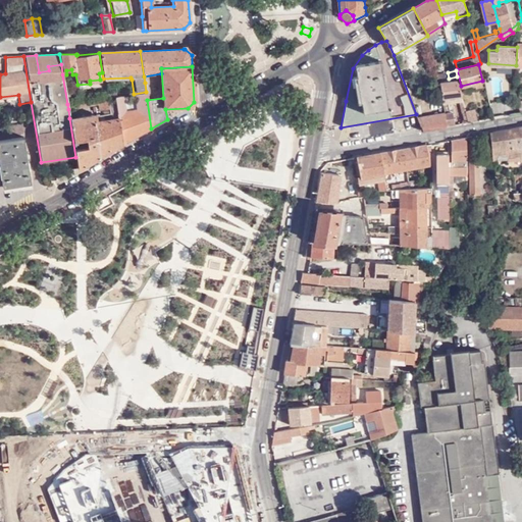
[(440,83),(444,104),(463,101),(458,80),(440,83)]
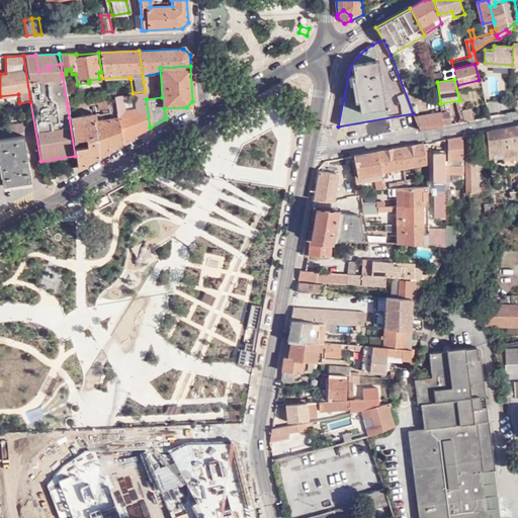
[(121,143),(150,127),(146,99),(145,91),(133,93),(136,109),(123,111),(121,95),(113,96),(114,101),(121,143)]
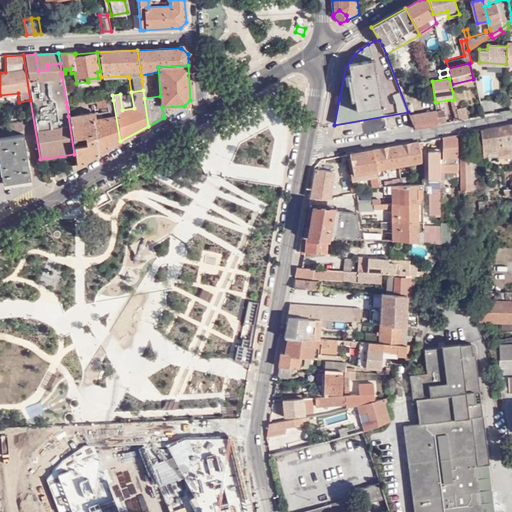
[(67,107),(96,102),(96,106),(101,106),(102,113),(90,114),(90,113),(68,116),(76,165),(120,141),(113,100),(105,101),(104,95),(66,102),(67,107)]
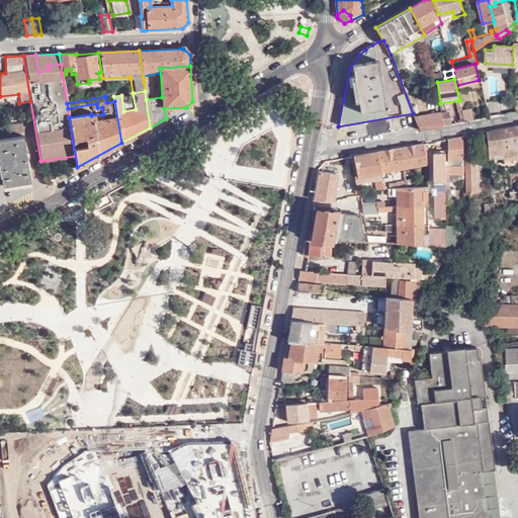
[(461,109),(464,121),(475,120),(471,107),(461,109)]
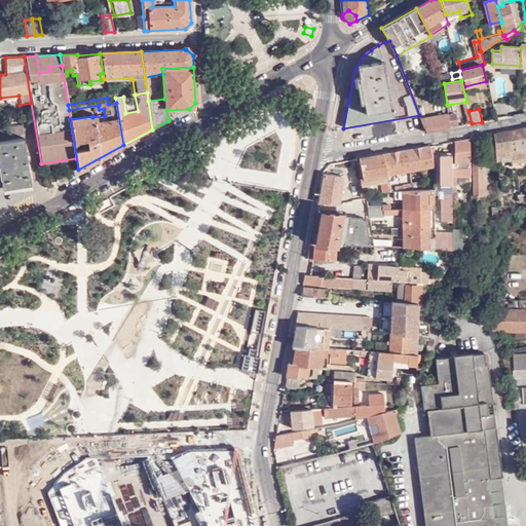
[(421,119),(423,125),(426,133),(450,128),(448,118),(448,115),(421,119)]
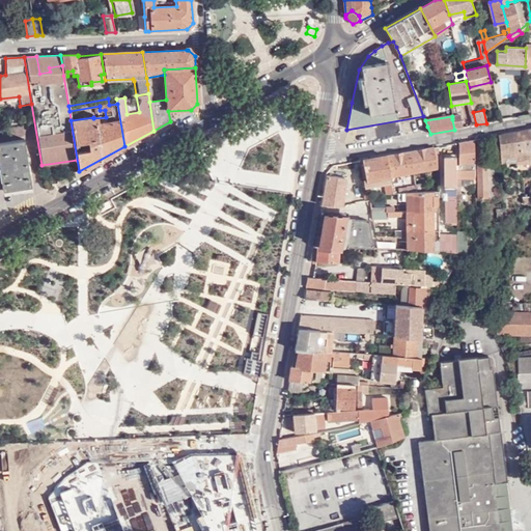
[(452,119),(454,130),(463,128),(462,118),(452,119)]
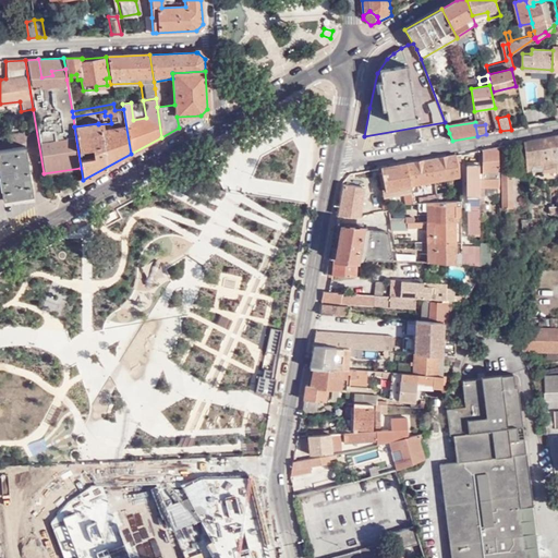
[(557,170),(557,135),(524,143),(525,172),(531,172),(530,166),(542,165),(542,171),(557,171),(557,170)]
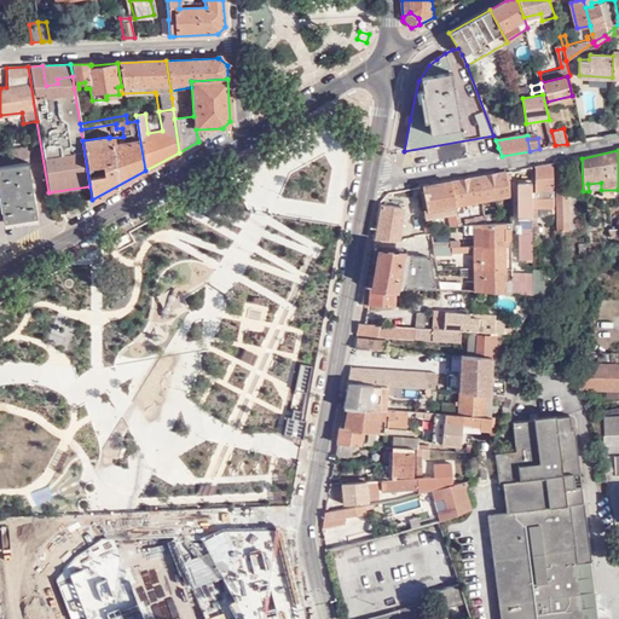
[(25,162),(0,166),(0,220),(33,217),(25,162)]
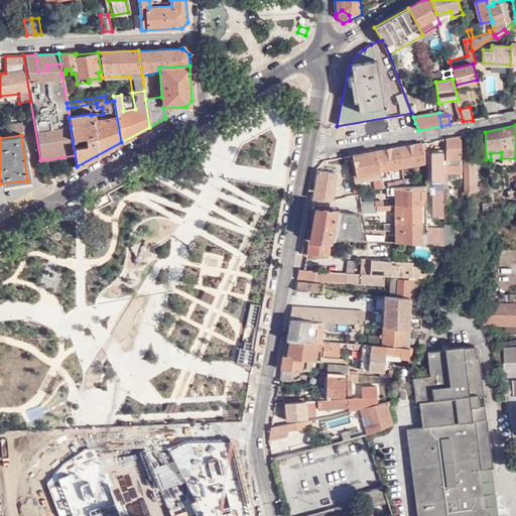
[(461,136),(446,139),(445,165),(447,165),(461,165),(461,136)]
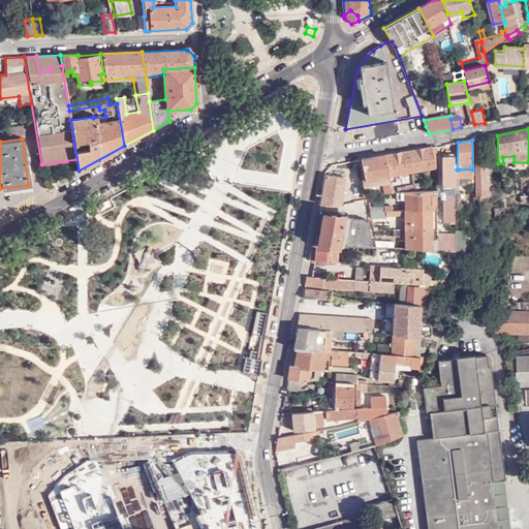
[(475,196),(485,196),(485,161),(487,161),(487,157),(487,146),(476,146),(476,161),(475,161),(475,196)]
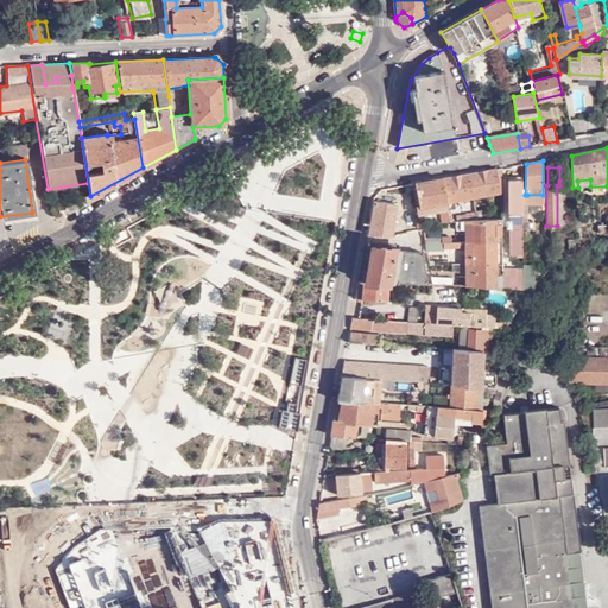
[(500,192),(500,169),(496,170),(468,175),(472,198),(500,192)]
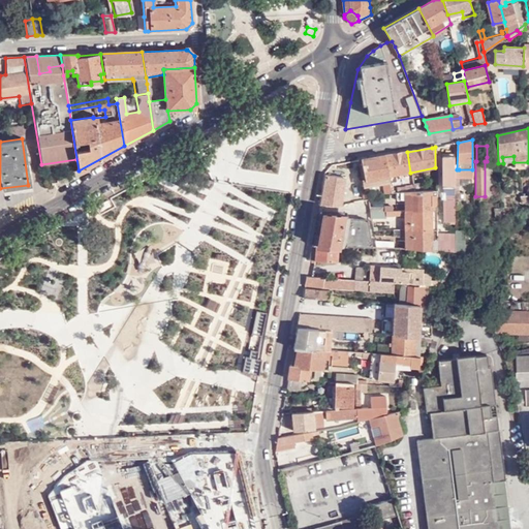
[(410,173),(407,152),(384,156),(386,177),(410,173)]
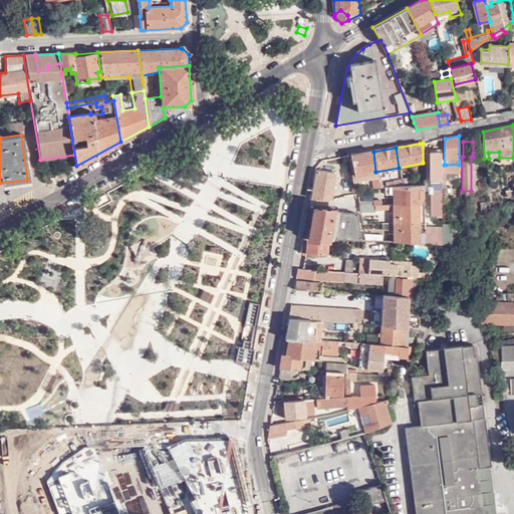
[(375,172),(373,152),(349,156),(350,159),(346,159),(349,182),(353,181),(375,177),(375,172)]
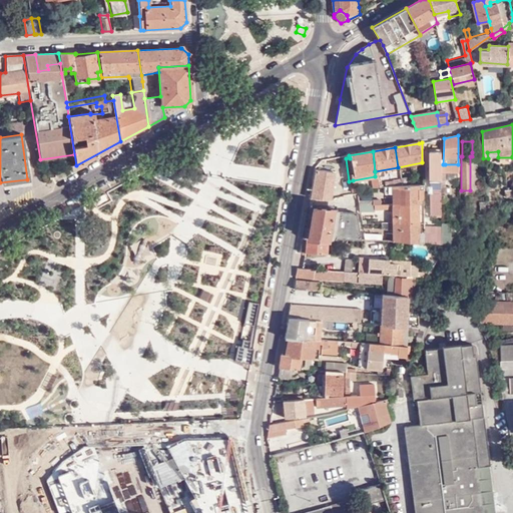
[(440,171),(440,151),(429,151),(429,181),(441,180),(440,171)]
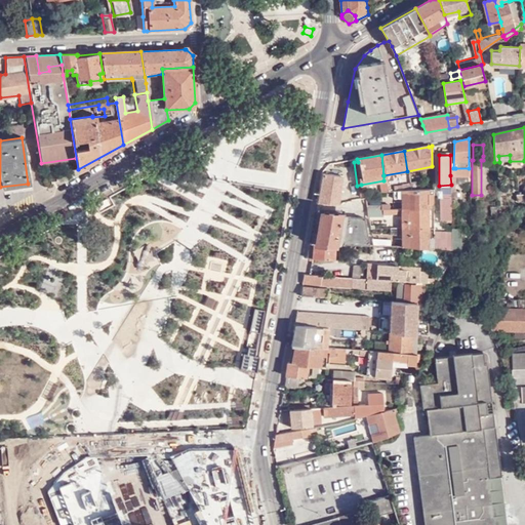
[(322,172),(317,201),(337,203),(341,175),(322,172)]
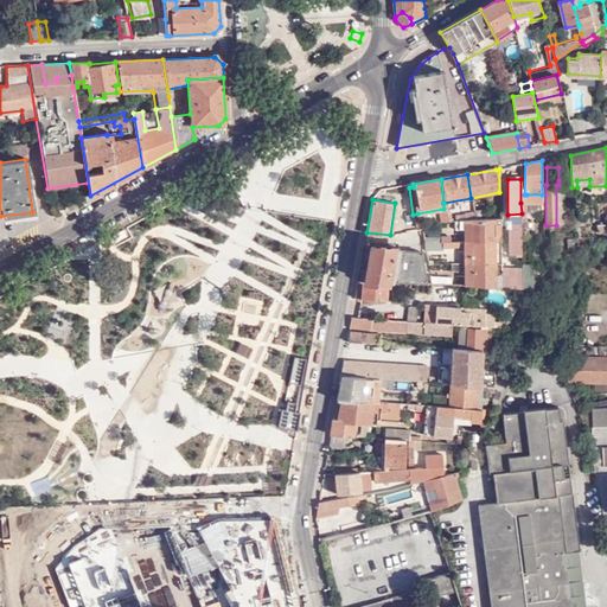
[(445,222),(445,211),(435,212),(436,223),(445,222)]
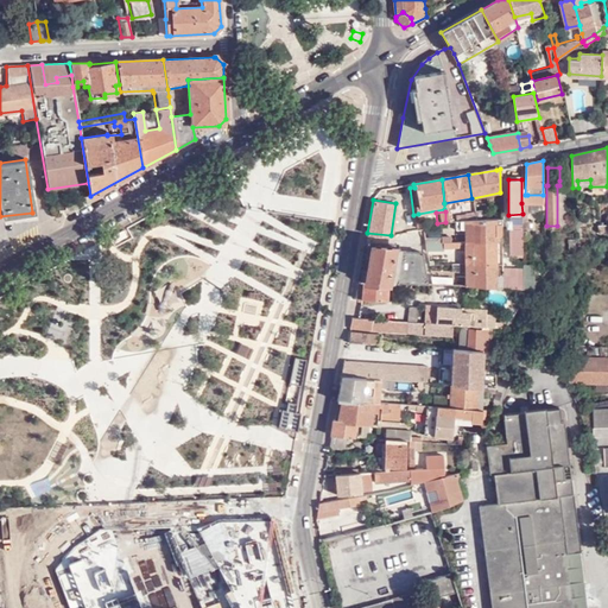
[(500,242),(500,219),(481,220),(475,221),(462,222),(451,222),(453,232),(462,232),(463,244),(494,242),(500,242)]
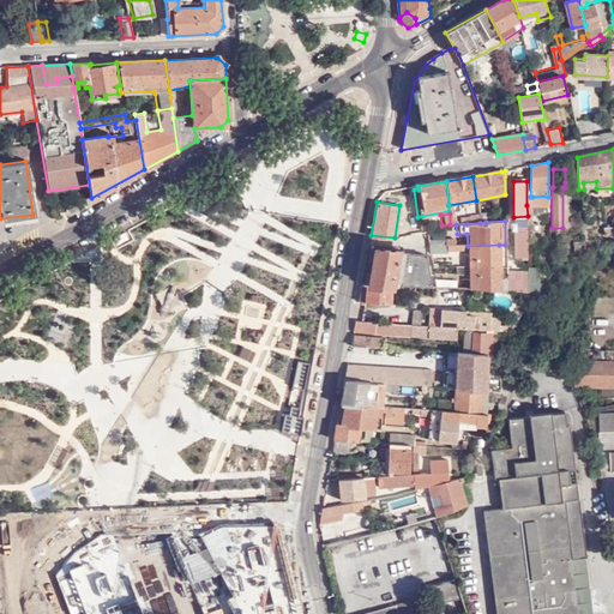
[(518,259),(528,259),(528,233),(518,233),(518,259)]
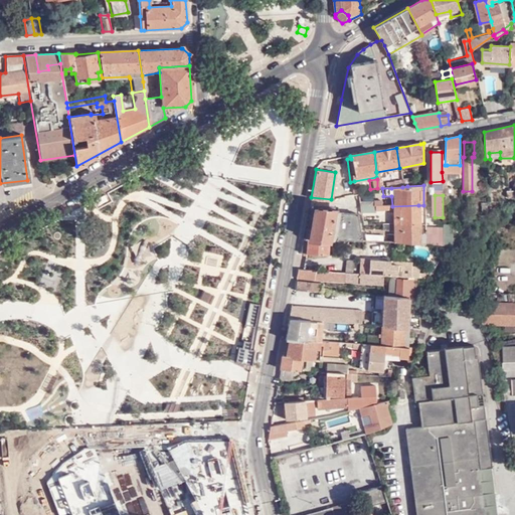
[(418,225),(418,205),(392,206),(392,224),(418,225)]
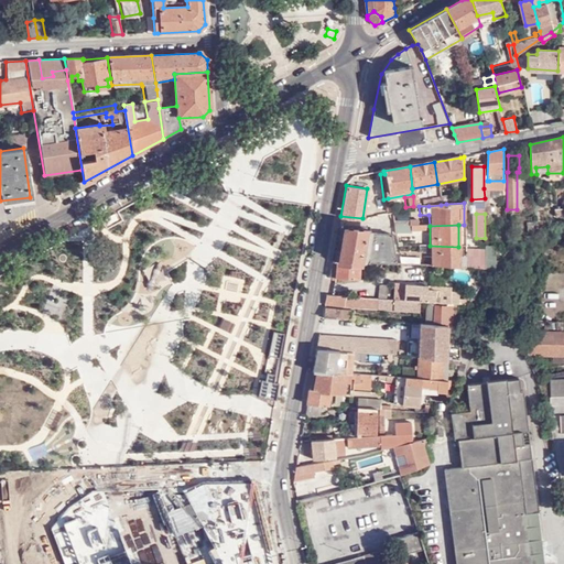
[(382,263),(397,264),(390,235),(364,234),(364,229),(343,228),(337,261),(359,262),(382,263)]
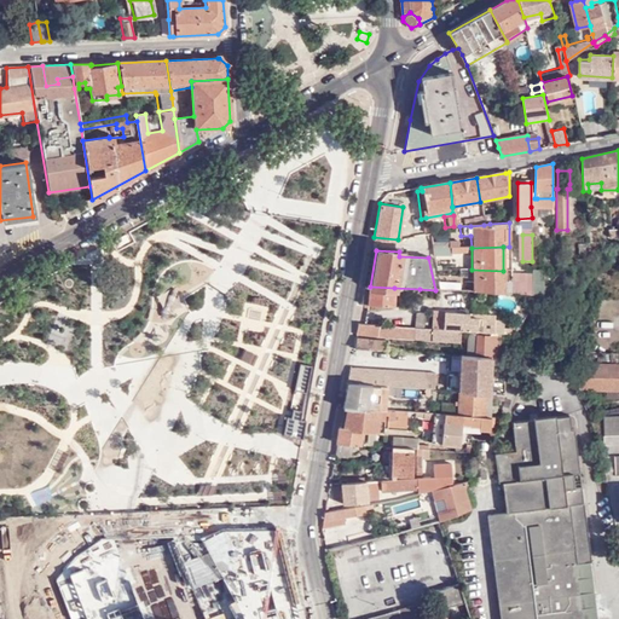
[(532,276),(533,294),(542,295),(549,285),(543,284),(543,270),(532,268),(532,276)]
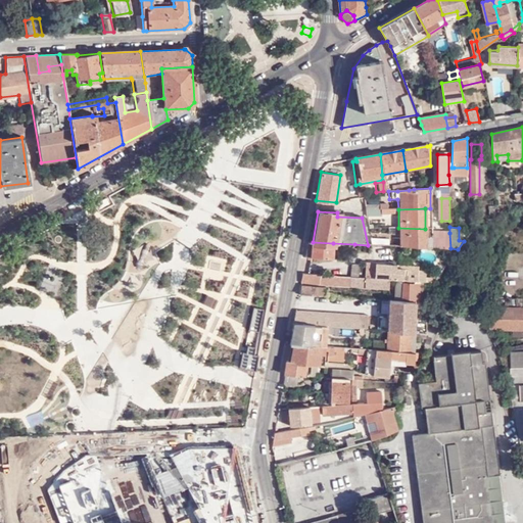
[(426,247),(425,229),(398,228),(389,228),(389,235),(399,235),(400,246),(426,247)]
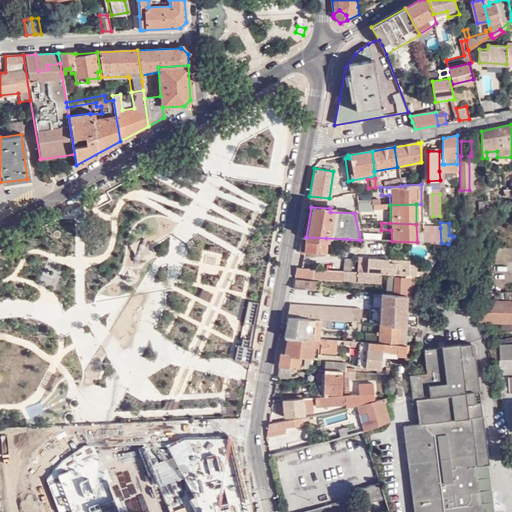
[(440,228),(422,227),(422,242),(441,243),(440,228)]
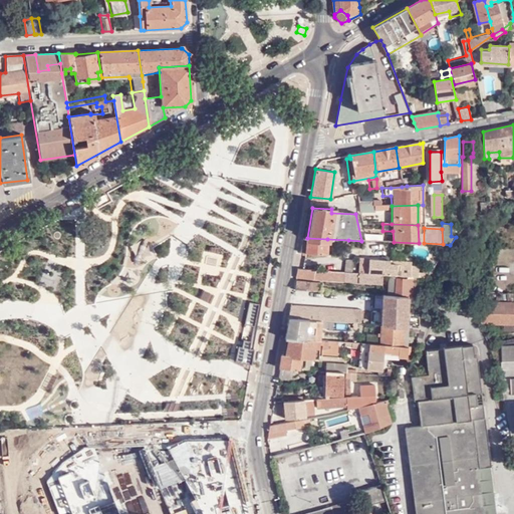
[(326,255),(327,239),(307,238),(302,238),(299,253),(326,255)]
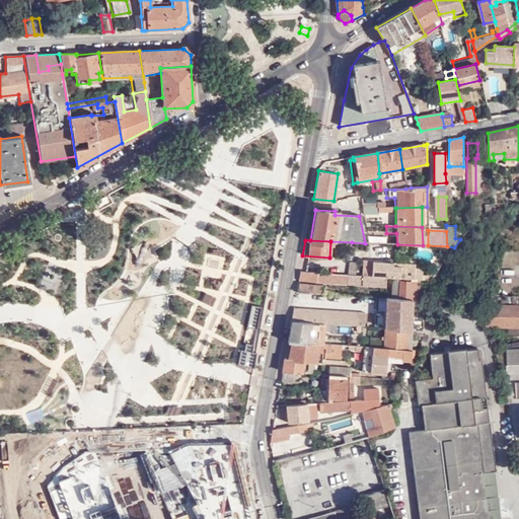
[(421,274),(422,268),(414,268),(415,264),(372,262),(371,272),(362,271),(362,276),(386,277),(393,277),(415,279),(421,279),(421,274)]
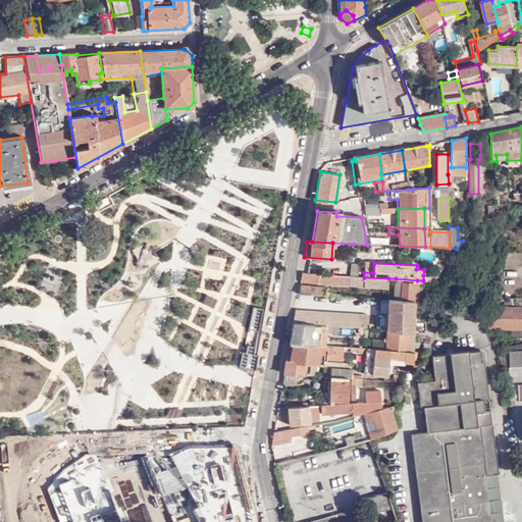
[(348,285),(348,276),(340,275),(301,273),(300,280),(320,284),(348,285)]
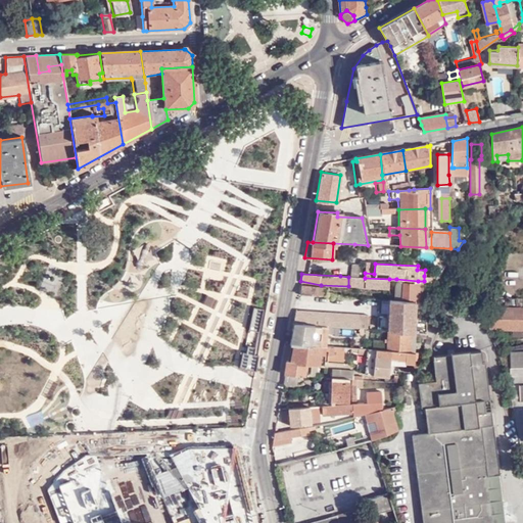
[(389,279),(365,278),(348,277),(348,286),(388,289),(389,279)]
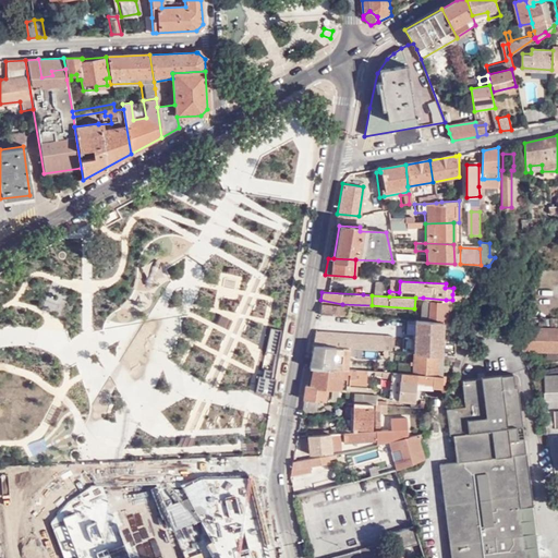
[(441,322),(445,322),(446,300),(423,298),(422,320),(424,320),(441,322)]
